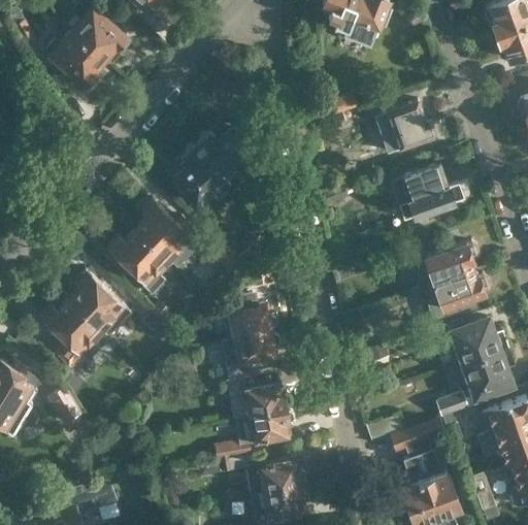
[(103,59),(114,46),(122,52),(131,40),(85,0),(80,0),(62,22),(71,30),(70,30),(103,59)]
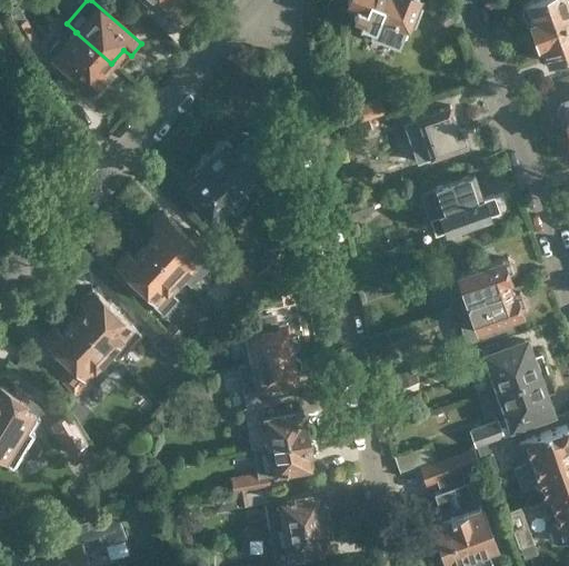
[(146,0),(165,17),(175,5),(168,0),(146,0)]
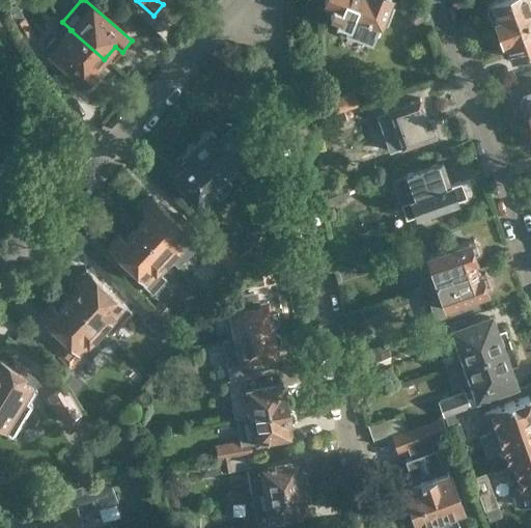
[(324,0),(324,3),(331,6),(329,12),(337,16),(335,20),(347,26),(344,33),(366,42),(371,44),(372,39),(380,23),(383,25),(387,23),(390,12),(389,8),(386,6),(388,0),(324,0)]
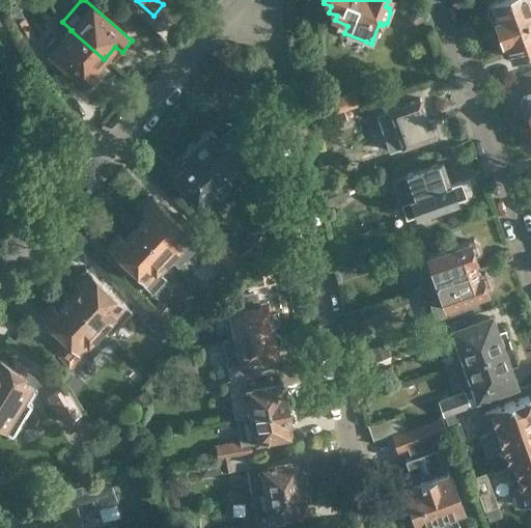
[(499,33),(530,22),(530,0),(529,1),(528,0),(502,0),(490,4),(487,10),(491,21),(496,22),(499,33)]
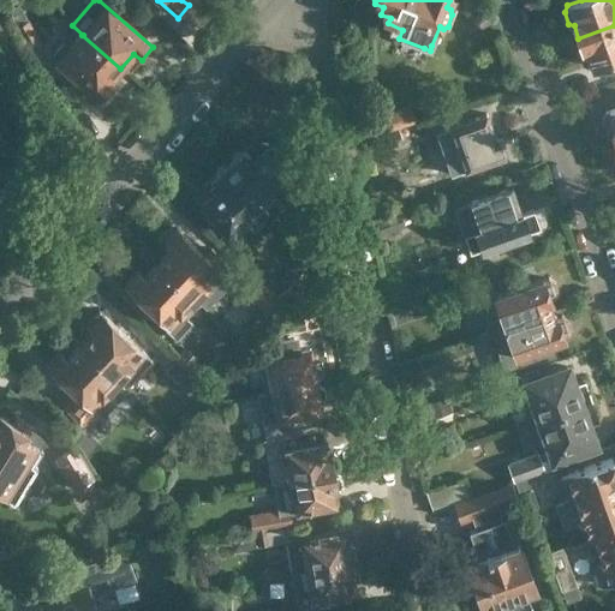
[(29,23),(19,29),(36,57),(46,51),(29,23)]
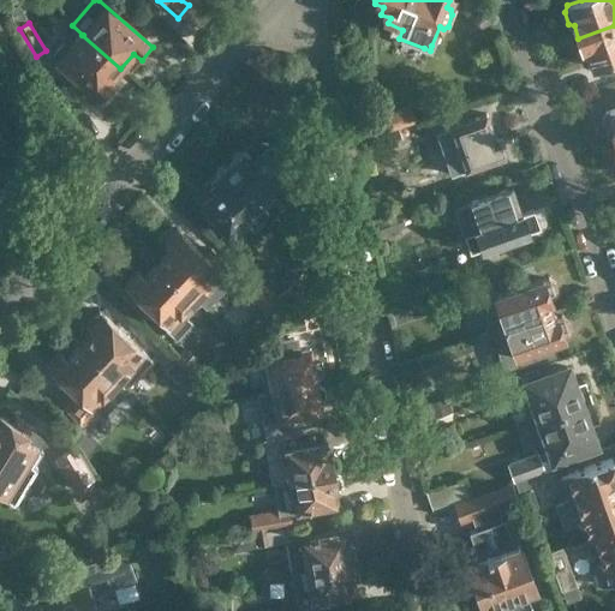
[(614,25),(578,39),(583,51),(579,55),(583,67),(589,69),(614,59),(614,25)]
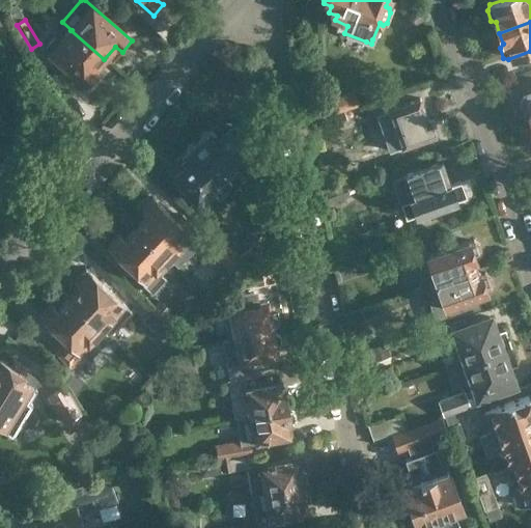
[(104,59),(71,30),(60,43),(56,39),(46,51),(50,54),(50,55),(89,89),(99,79),(92,73),(104,59)]
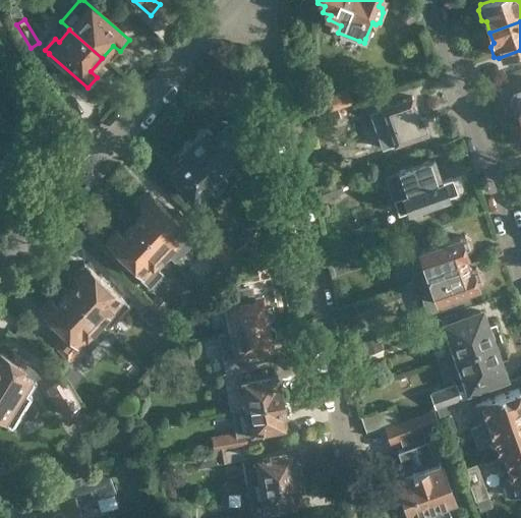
[(317,119),(332,114),(337,113),(353,107),(347,92),(308,105),(313,120),(317,119)]
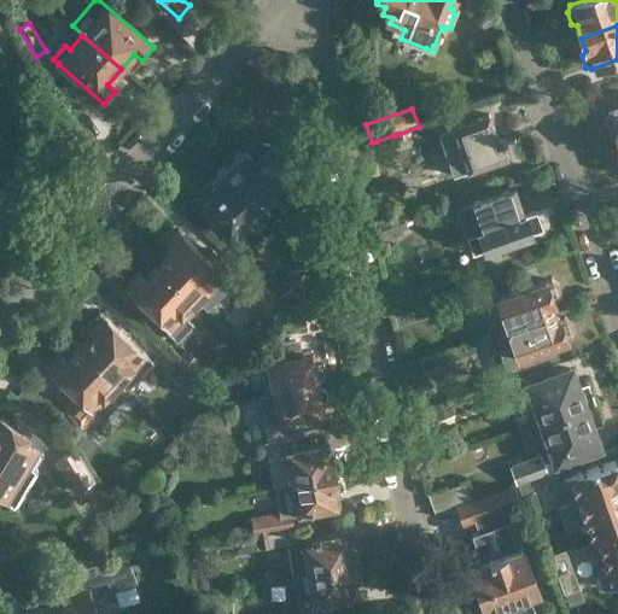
[(617,110),(610,113),(605,122),(608,133),(614,134),(617,145),(617,110)]
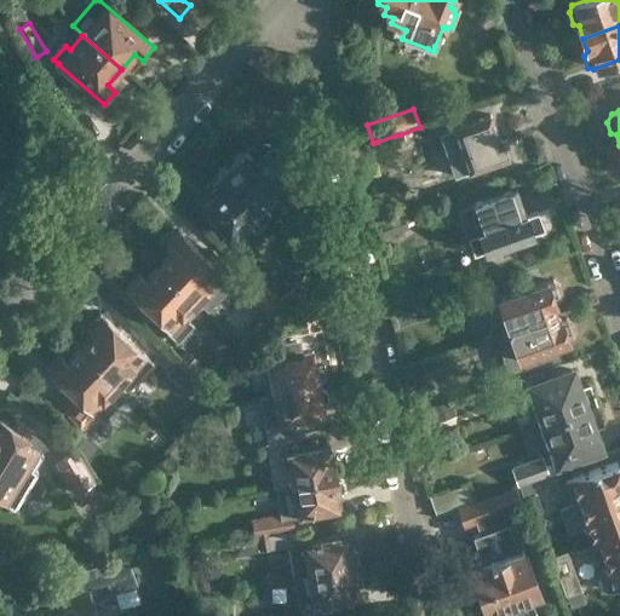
[(507,162),(500,144),(500,140),(498,142),(491,119),(454,131),(454,132),(445,134),(452,155),(461,153),(469,174),(507,162)]
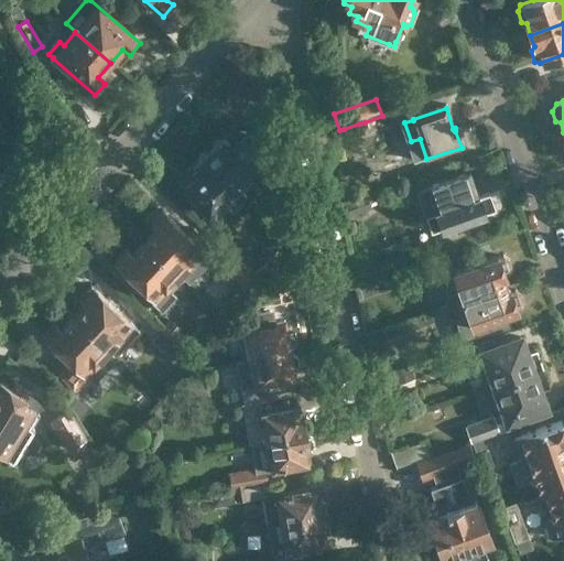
[(365,122),(359,123),(344,129),(348,141),(369,133),(365,122)]
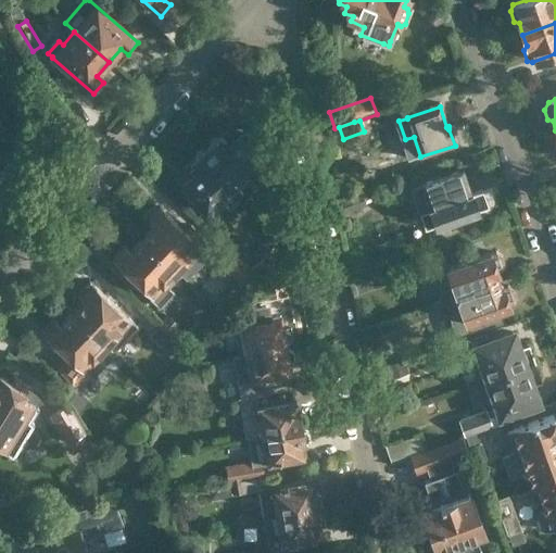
[(238,138),(230,129),(218,140),(214,139),(211,143),(209,148),(206,150),(236,186),(239,189),(254,177),(254,174),(252,172),(254,171),(254,172),(269,160),(245,132),(238,138)]
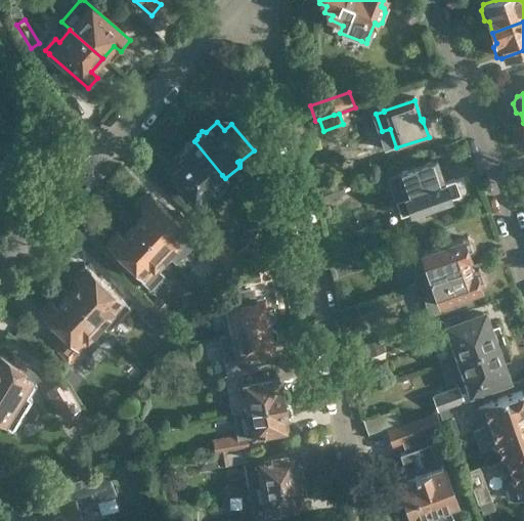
[(222,175),(194,141),(192,144),(188,142),(184,146),(184,150),(172,161),(179,169),(172,175),(193,201),(208,188),(207,187),(222,175)]
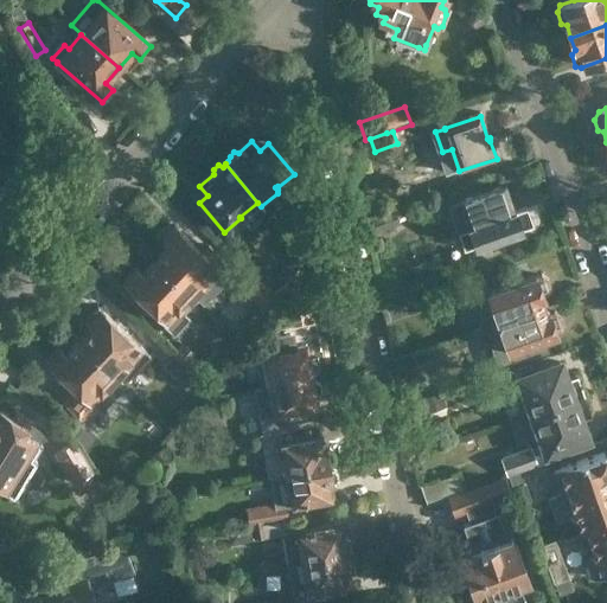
[(459,205),(448,207),(454,226),(465,223),(473,249),(522,233),(521,231),(532,228),(526,210),(515,213),(513,211),(512,211),(504,190),(459,204),(459,205)]
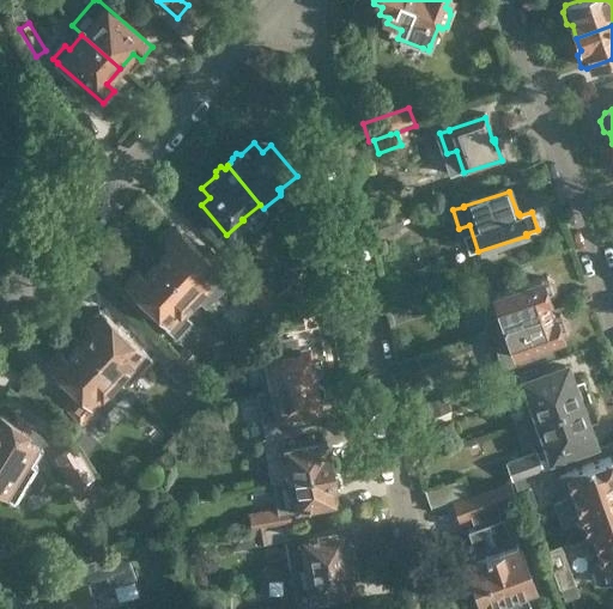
[(405,230),(400,214),(375,224),(381,239),(405,230)]
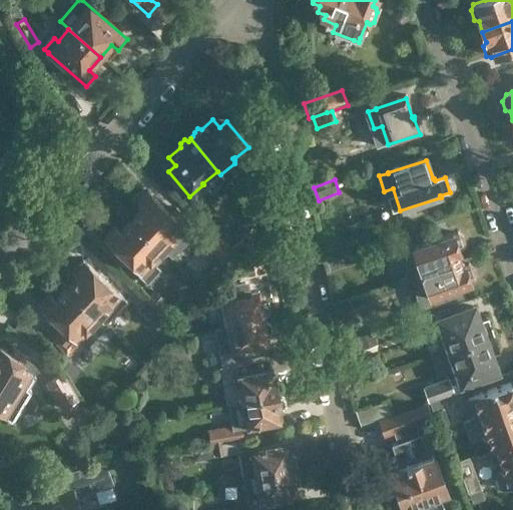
[(142,208),(131,220),(167,256),(171,260),(198,231),(178,212),(172,218),(146,193),(137,203),(142,208)]
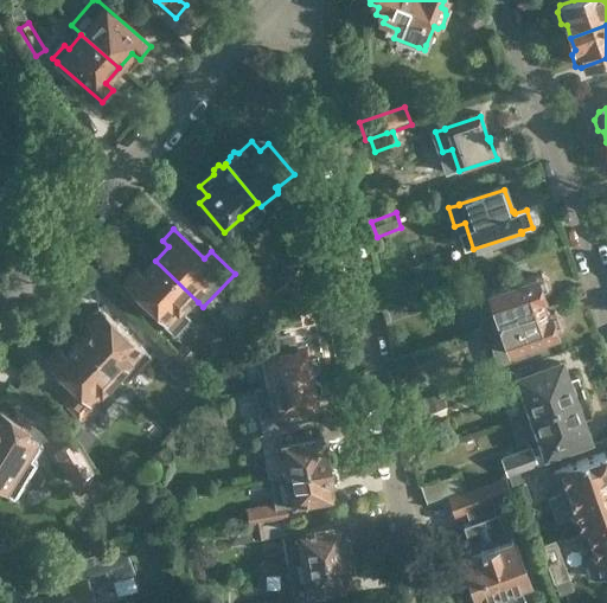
[(198,302),(155,261),(141,275),(135,269),(123,281),(167,324),(165,327),(176,338),(191,321),(185,316),(198,302)]
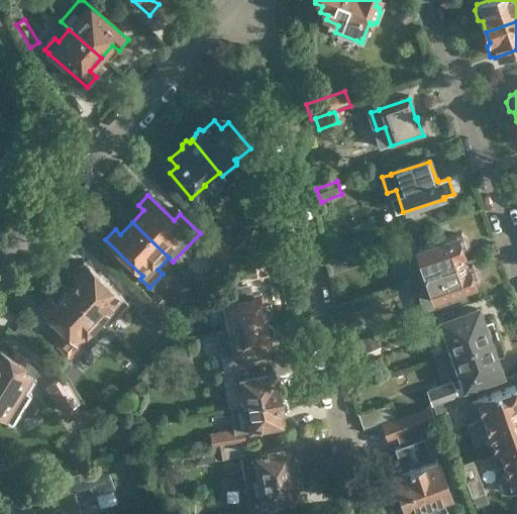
[(218,237),(207,249),(227,269),(238,258),(218,237)]
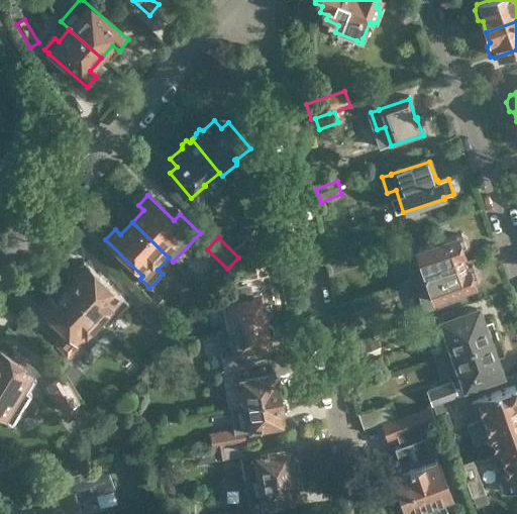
[(246,237),(235,249),(246,260),(242,264),(247,269),(256,259),(260,267),(284,263),(281,249),(263,252),(246,237)]
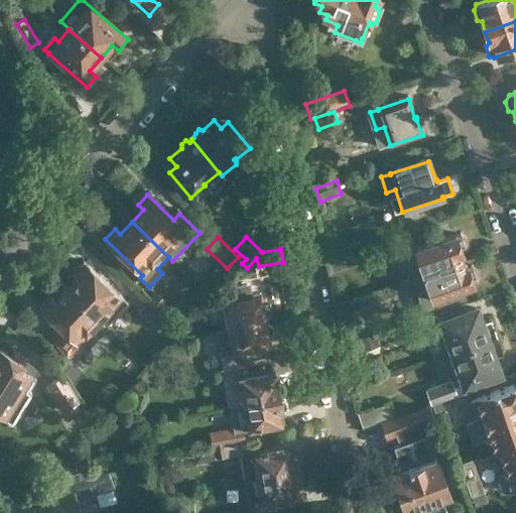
[(413,244),(397,249),(408,281),(423,275),(464,262),(462,254),(466,253),(469,248),(466,240),(461,237),(456,239),(455,237),(415,250),(413,244)]
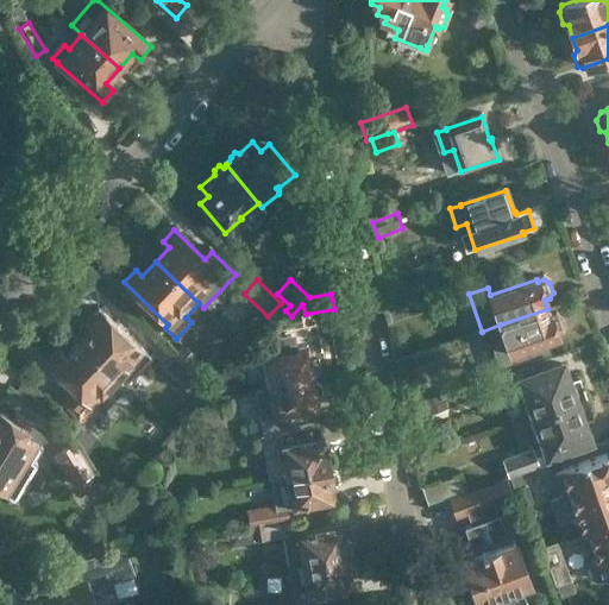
[(482,332),(472,334),(477,348),(491,344),(501,371),(550,354),(546,341),(558,338),(557,335),(563,333),(565,327),(563,317),(557,315),(551,317),(547,309),(500,325),(482,332)]
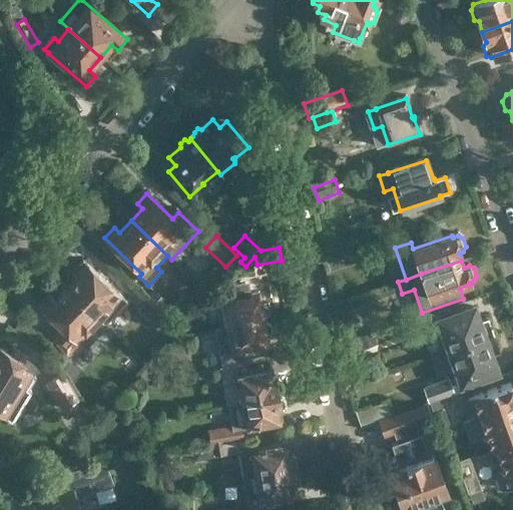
[(102,323),(105,326),(126,304),(82,262),(73,272),(78,277),(67,289),(102,323)]
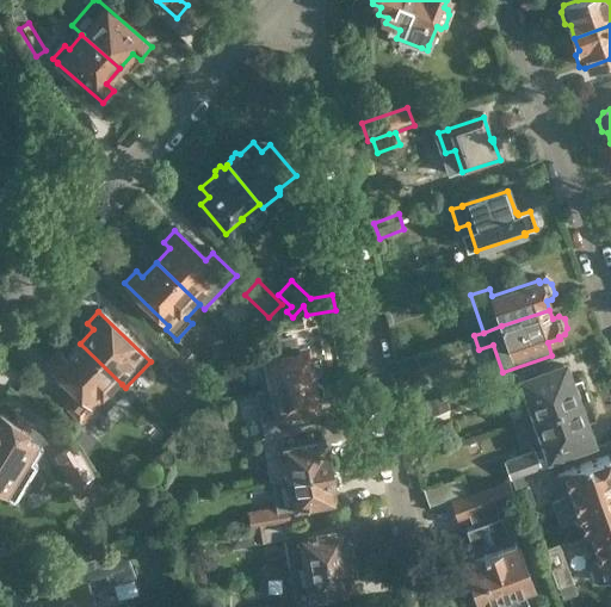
[(294,336),(306,334),(302,317),(289,321),(294,336)]
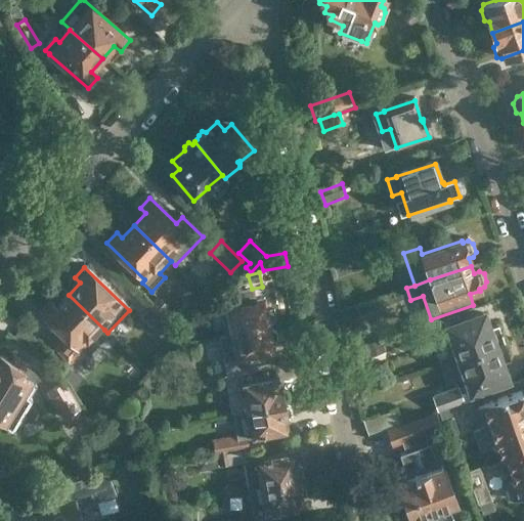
[(230,295),(222,306),(228,336),(232,335),(269,328),(269,326),(272,324),(274,322),(273,316),(271,314),(267,315),(264,301),(252,303),(250,291),(230,295)]
